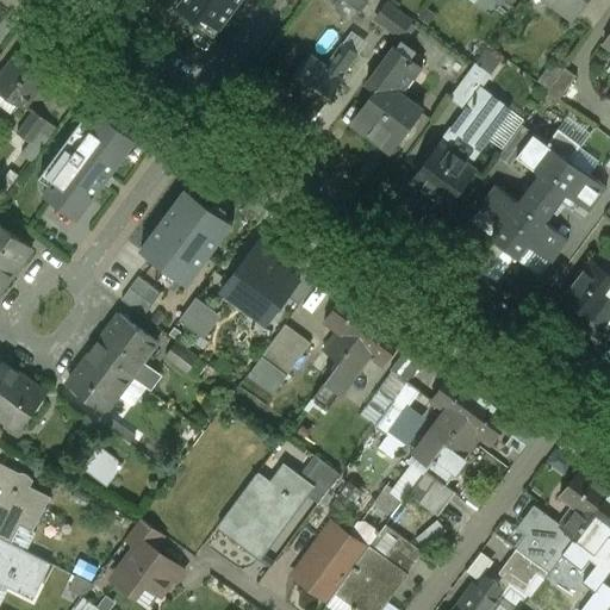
[(185,0),(180,6),(217,33),(241,0),(185,0)]
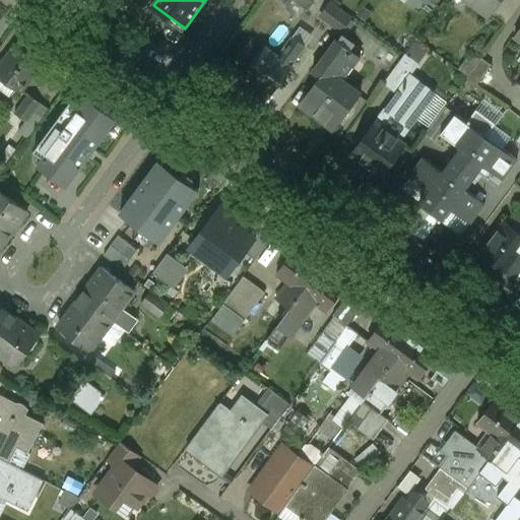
[(314,6),(307,0),(295,0),(296,0),(309,12),(314,6)]
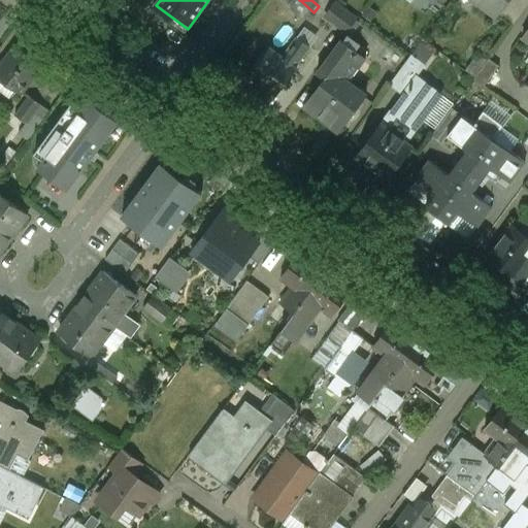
[(473,0),(498,18),(499,15),(510,0),(473,0)]
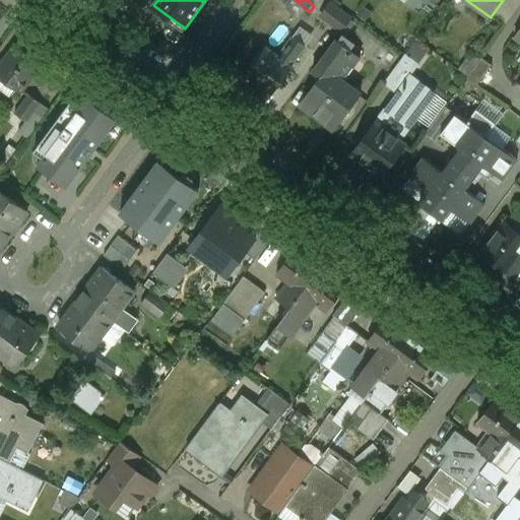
[(345,12),(332,3),(328,8),(341,17),(345,12)]
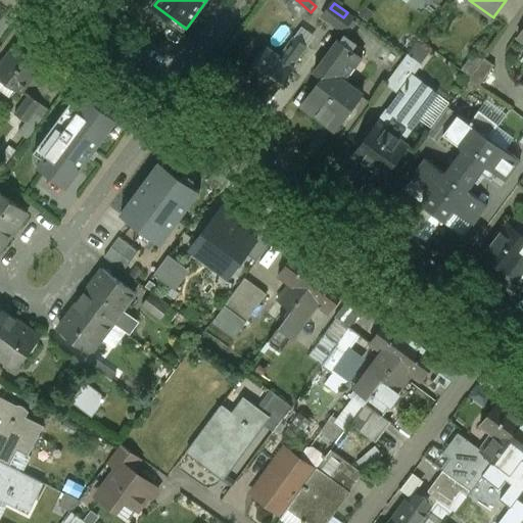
[(343,17),(330,8),(325,16),(337,26),(343,17)]
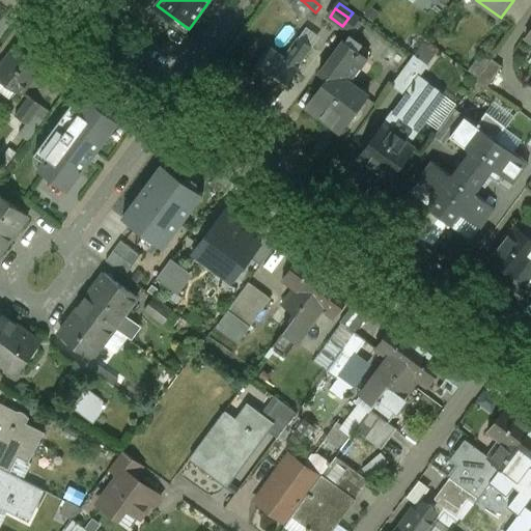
[(320,38),(309,29),(301,39),(313,48),(320,38)]
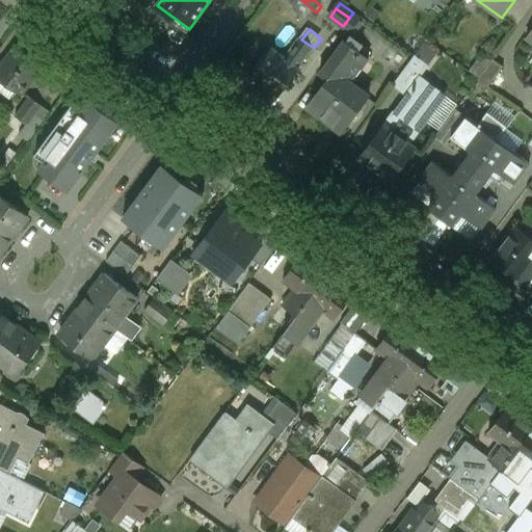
[(300,38),(286,59),(299,69),(314,49),(301,40),(300,38)]
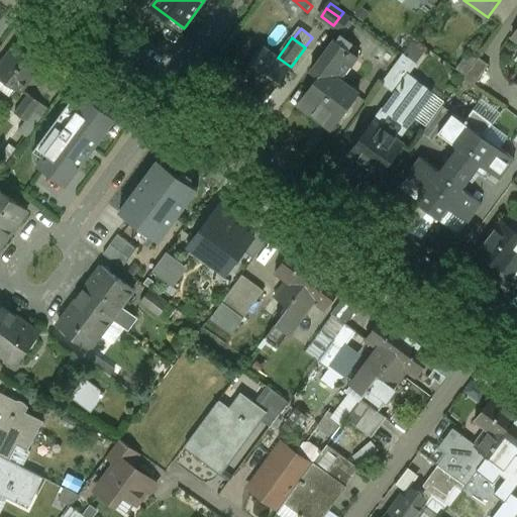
[(358,58),(334,39),(311,71),(319,77),(319,76),(334,87),(340,80),(341,81),(358,58)]
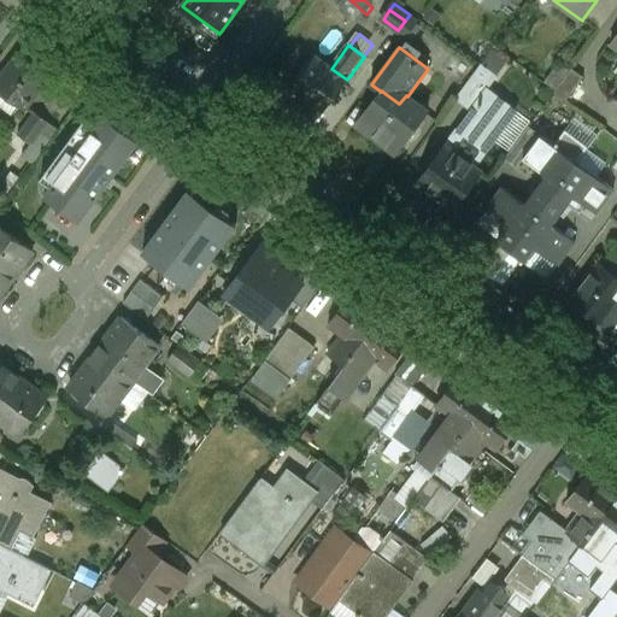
[(51,77),(19,53),(0,77),(0,92),(19,106),(25,111),(51,77)]
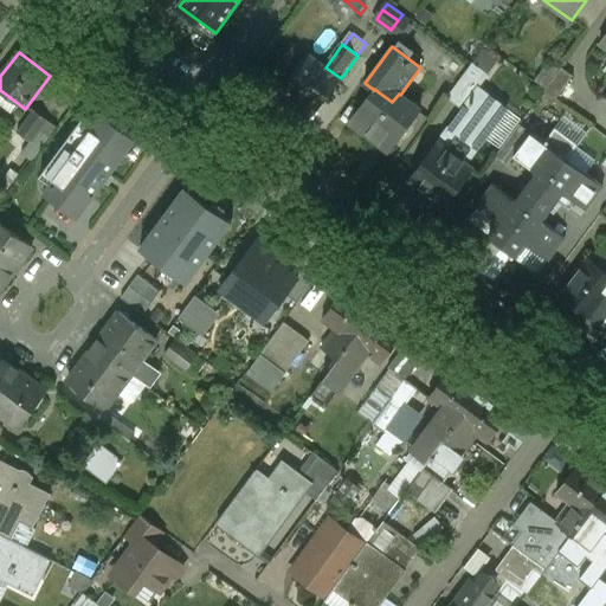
[(310,57),(288,89),(318,111),(342,79),(326,68),(310,57)]
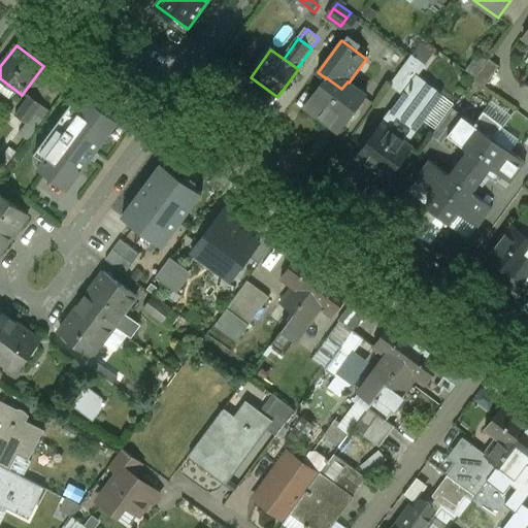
[(489,60),(474,79),(485,87),(499,67),(489,60)]
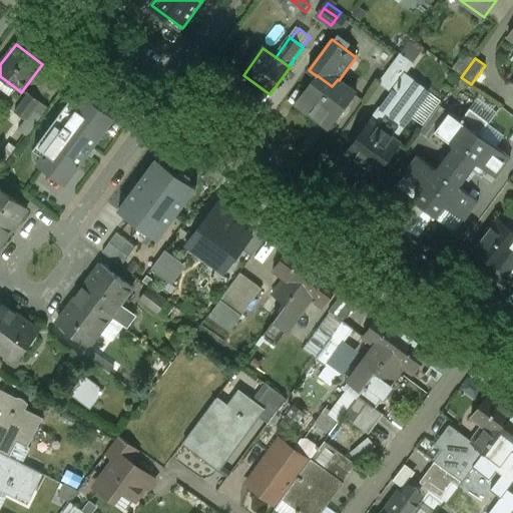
[(332,86),(317,75),(317,76),(296,104),(330,128),(356,93),(339,80),(338,79),(332,86)]
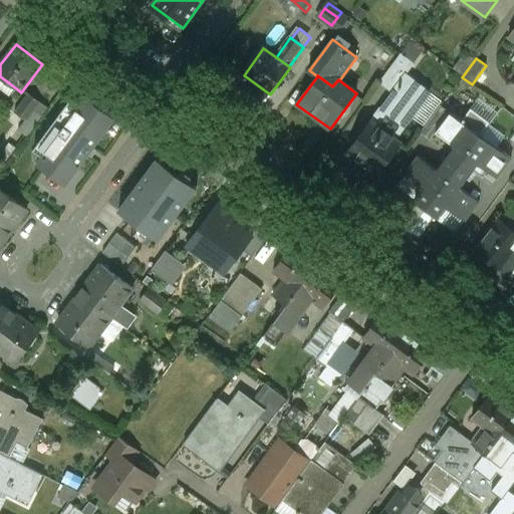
[(16,88),(0,76),(0,87),(11,96),(16,88)]
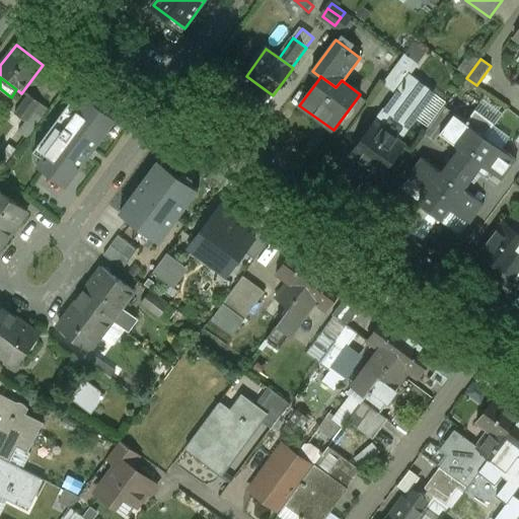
[(435,94),(412,77),(404,86),(428,103),(435,94)]
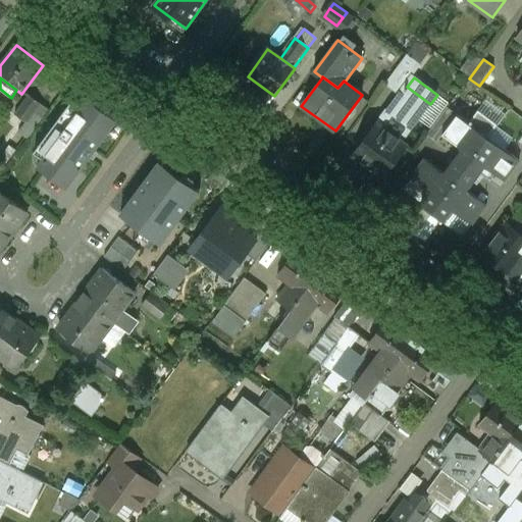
[(407,87),(388,112),(383,109),(379,116),(392,124),(386,132),(402,143),(415,125),(421,116),(430,104),(407,87)]
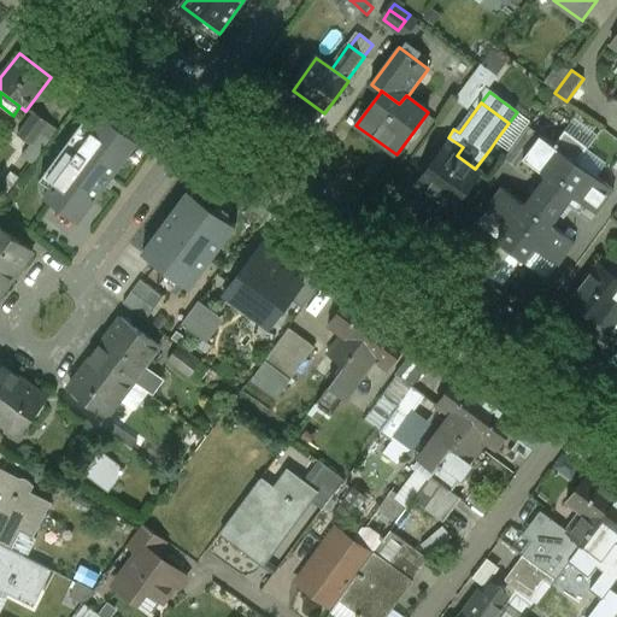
[(34,113),(19,134),(31,144),(47,123),(34,113)]
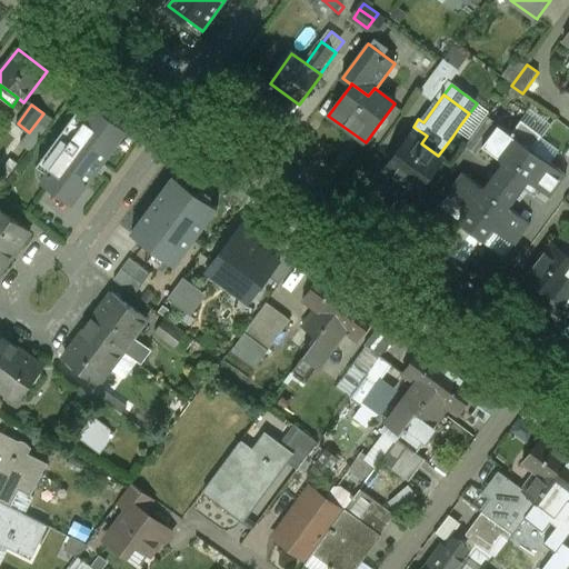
[(79,130),(69,122),(49,151),(58,158),(41,181),(73,205),(128,130),(96,107),(79,130)]
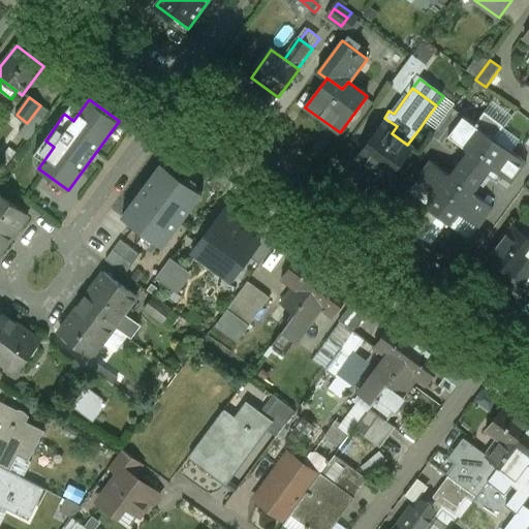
[(469,151),(450,176),(431,161),(416,181),(436,195),(428,207),(450,224),(460,212),(479,226),(493,208),(473,193),(492,168),(511,183),(526,163),(464,118),(449,136),(469,151)]
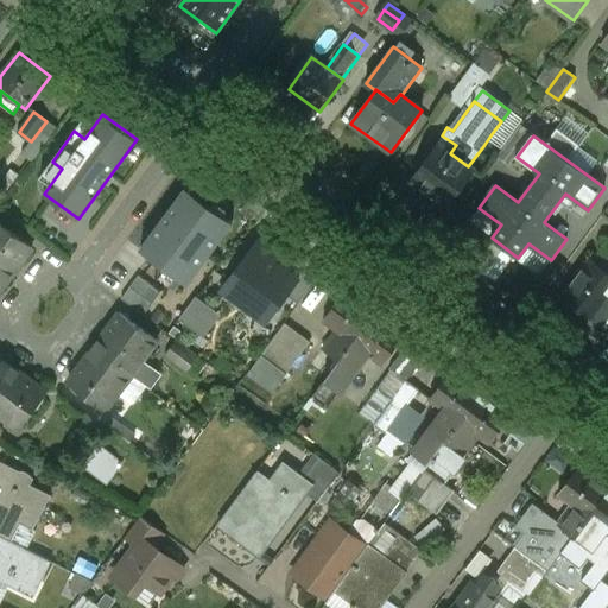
[(498,140),(491,135),(483,146),(489,151),(498,140)]
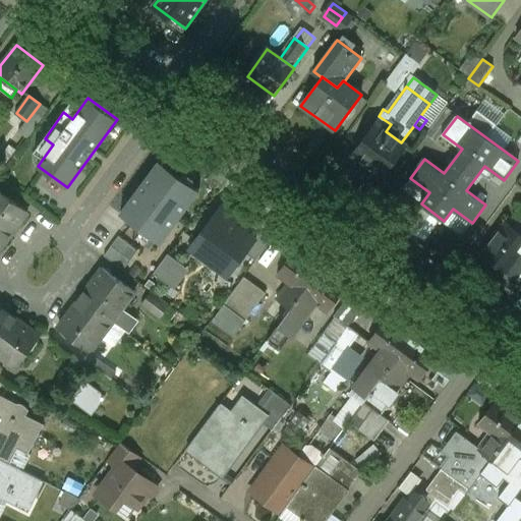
[(378,125),(354,155),(384,177),(406,147),(386,131),(378,125)]
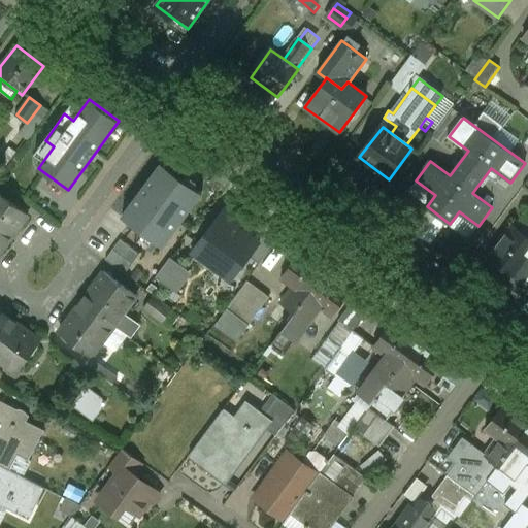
[(202,193),(162,164),(123,217),(162,245),(202,193)]
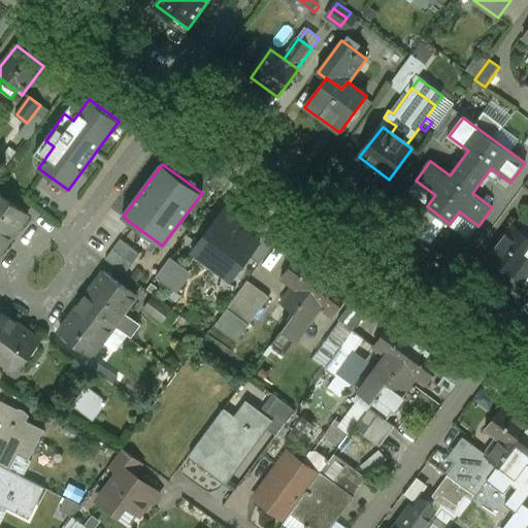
[(224,164),(209,185),(219,192),(234,172),(224,164)]
